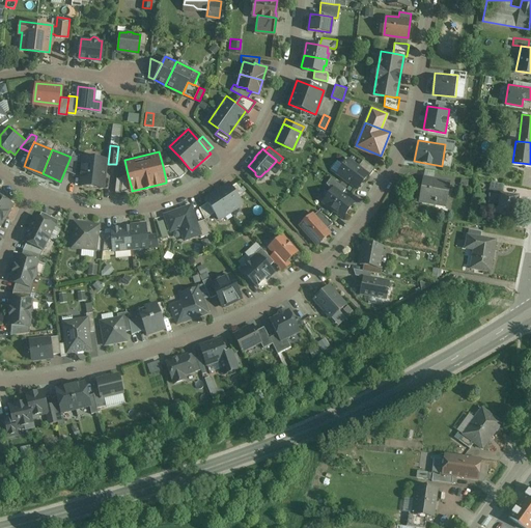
[(71,157),(65,169),(75,173),(78,156),(72,153),(71,157)]
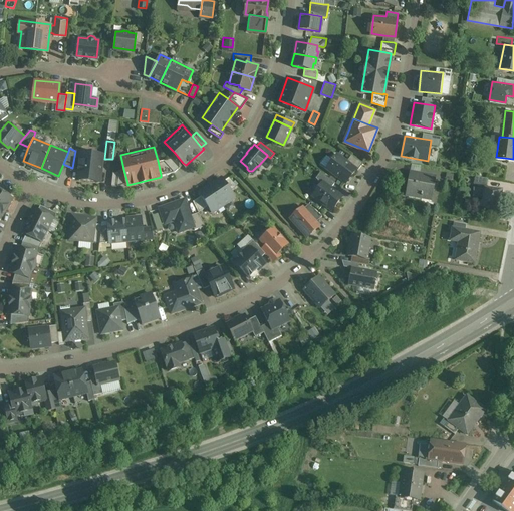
[(102,154),(80,151),(77,178),(99,180),(102,154)]
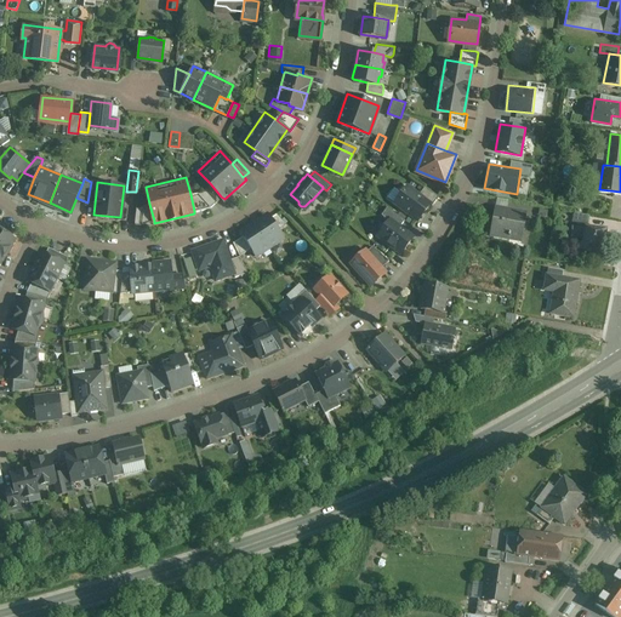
[(221,196),(210,183),(204,188),(206,190),(216,201),(221,196)]
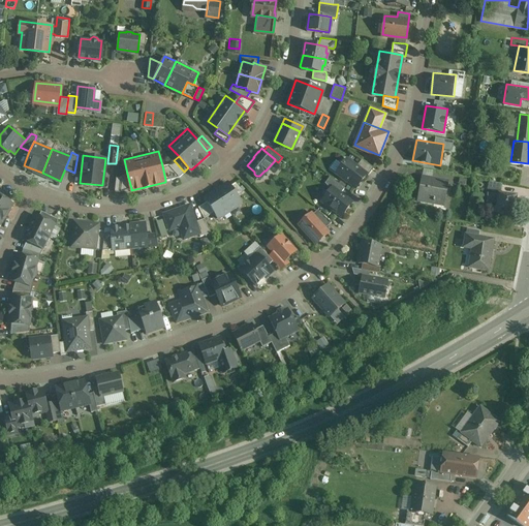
[(374,166),(362,157),(356,164),(367,172),(367,173),(368,174),(374,166)]
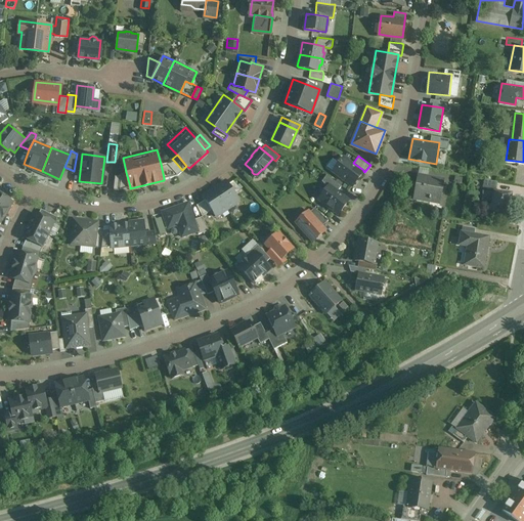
[(353,163),(345,157),(341,163),(340,161),(333,170),(352,184),(363,171),(363,170),(353,163)]
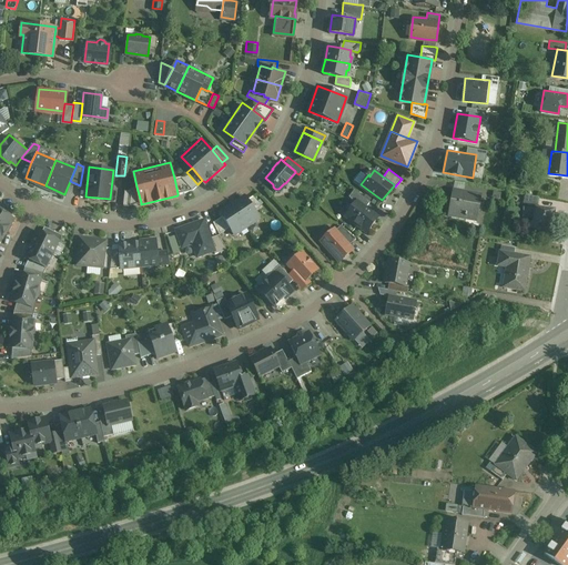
[(189,174),(174,178),(178,193),(191,190),(198,184),(189,174)]
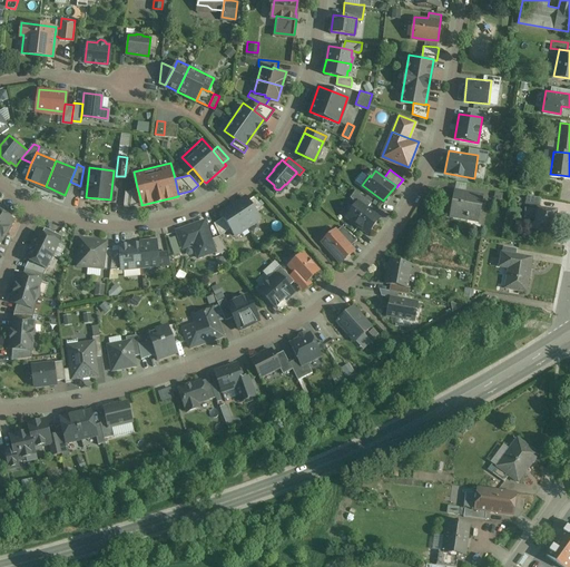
[(137,187),(125,191),(124,204),(130,205),(141,203),(137,187)]
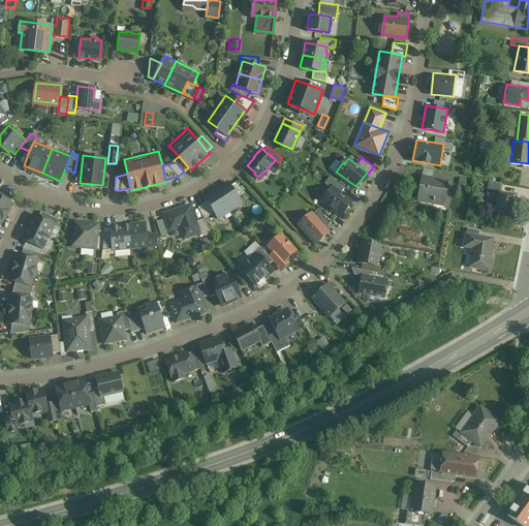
[(344,186),(330,175),(324,182),(332,187),(333,186),(340,191),(344,186)]
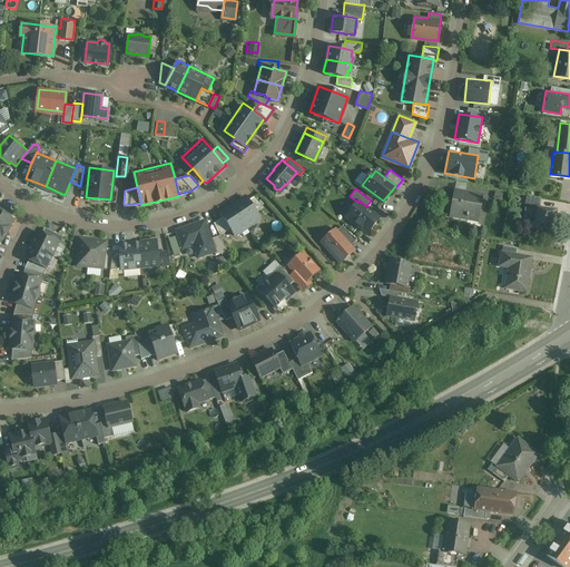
[(472,193),(455,189),(455,188),(454,188),(450,214),(468,217),(468,214),(478,216),(478,220),(479,220),(483,194),(473,192),(472,193)]
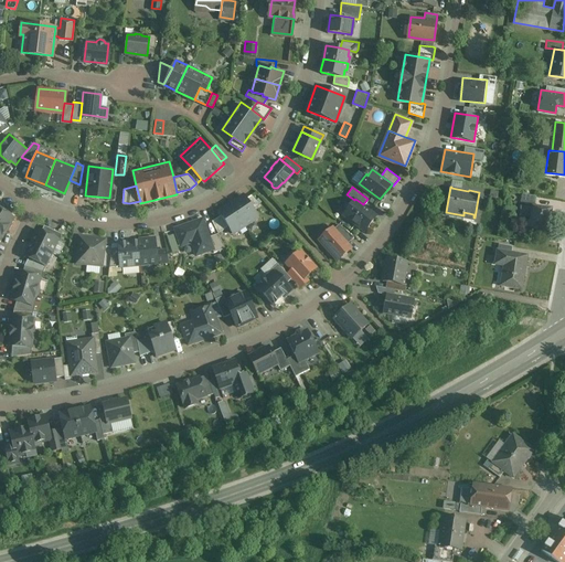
[(535,194),(522,192),(521,201),(534,203),(535,194)]
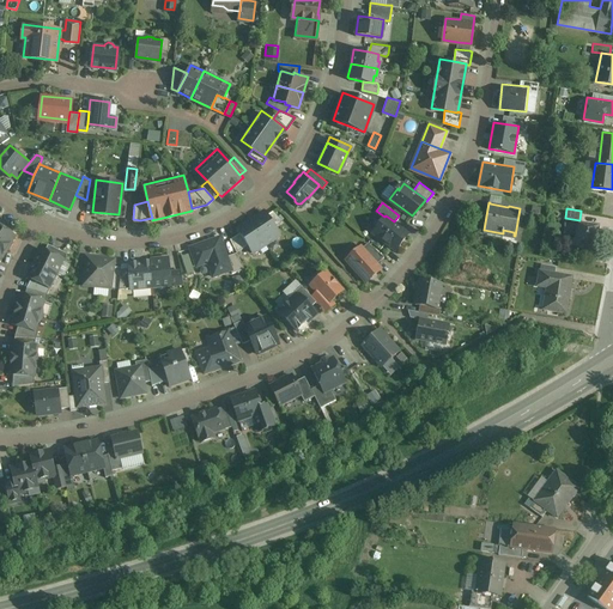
[(266,214),(263,209),(250,218),(266,243),(273,238),(275,238),(279,236),(279,232),(278,229),(275,229),(274,226),(266,214)]
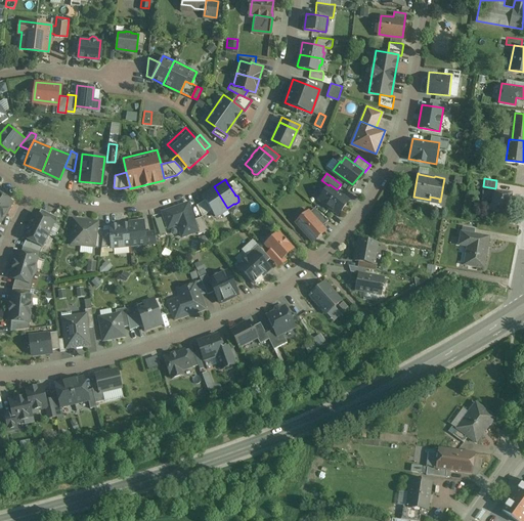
[(242,188),(233,179),(227,183),(234,193),(242,188)]
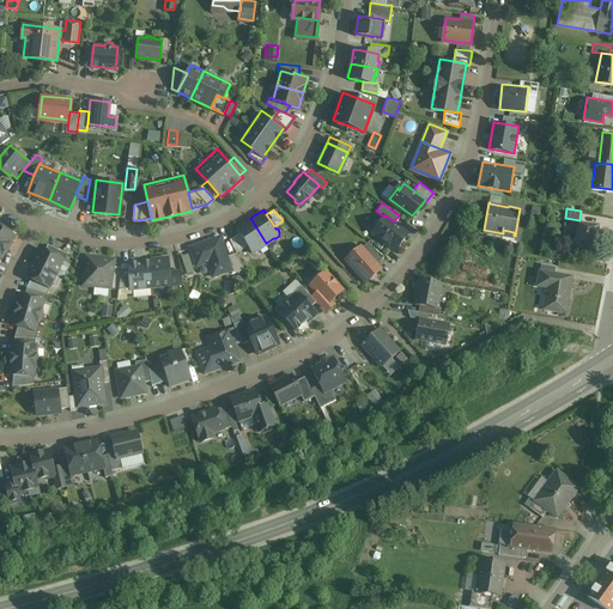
[(14,226),(0,215),(0,224),(11,232),(14,226)]
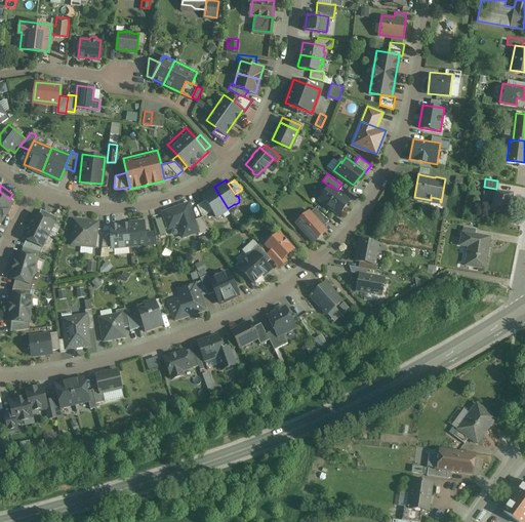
[(337,190),(330,185),(329,186),(319,198),(338,213),(350,199),(337,190)]
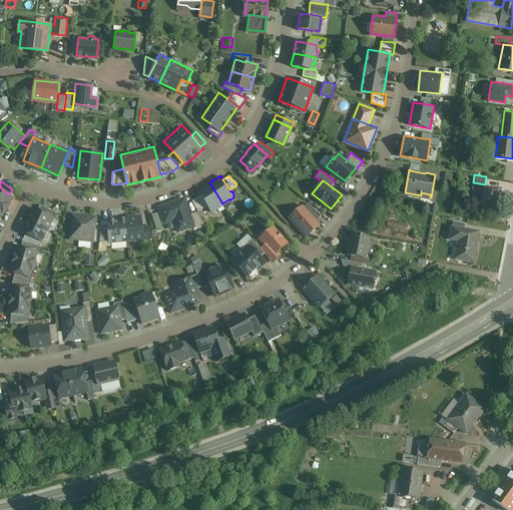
[(222,203),(209,182),(198,190),(200,193),(207,203),(208,205),(208,207),(210,209),(213,210),(216,208),(216,207),(222,203)]
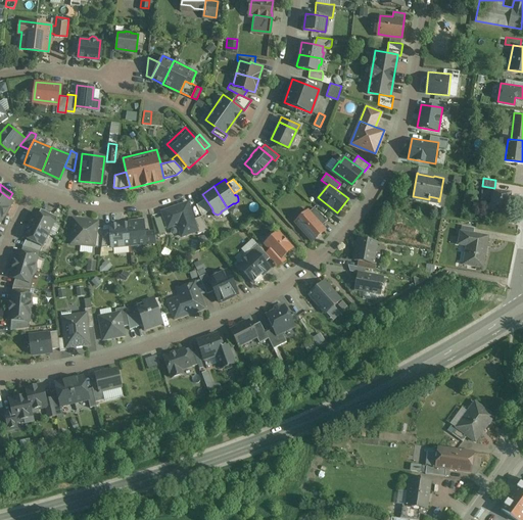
[(491,200),(509,202),(510,192),(493,190),(493,191),(482,189),(481,196),(492,198),(491,200)]
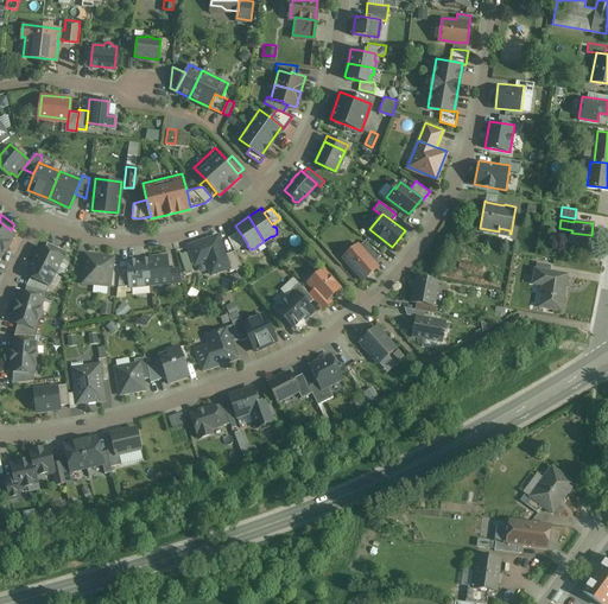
[(11,230),(0,222),(0,241),(6,246),(14,233),(11,230)]
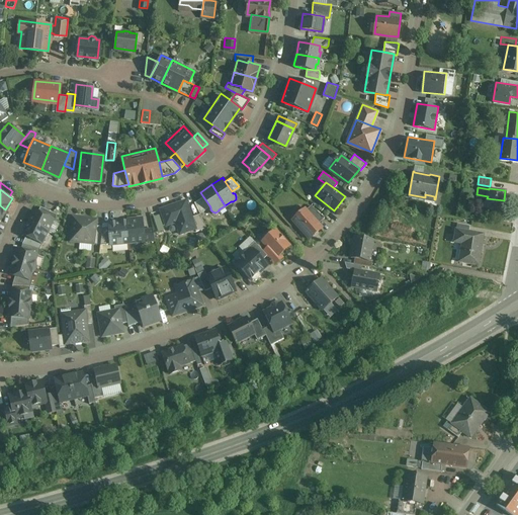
[(202,195),(194,201),(199,212),(209,205),(202,195)]
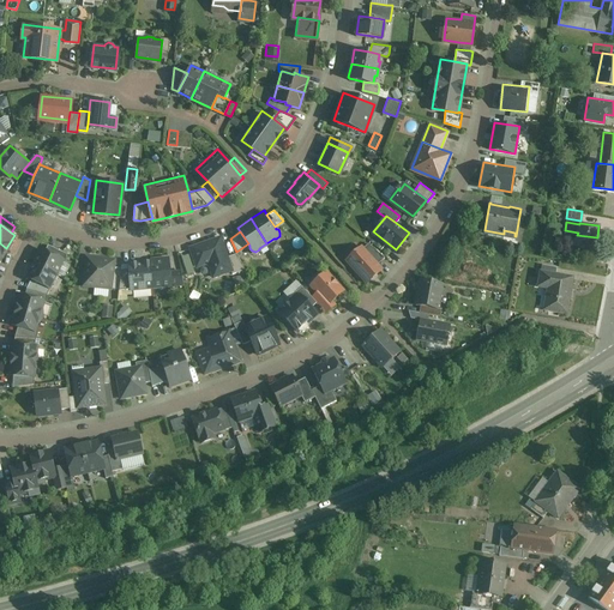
[(597,237),(577,235),(576,245),(596,248),(597,237)]
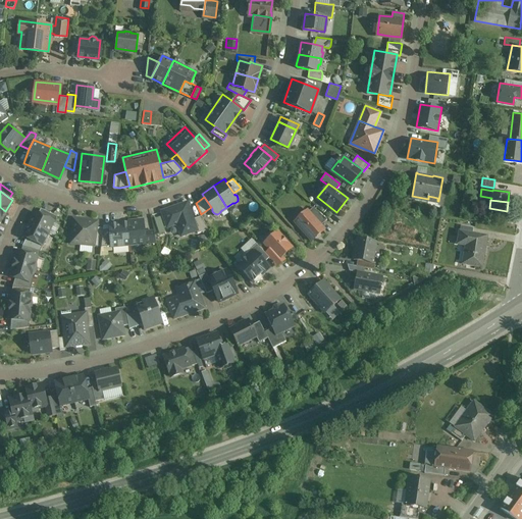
[(187,201),(179,204),(179,205),(175,206),(174,206),(162,210),(167,225),(176,222),(181,235),(197,228),(193,217),(187,201)]
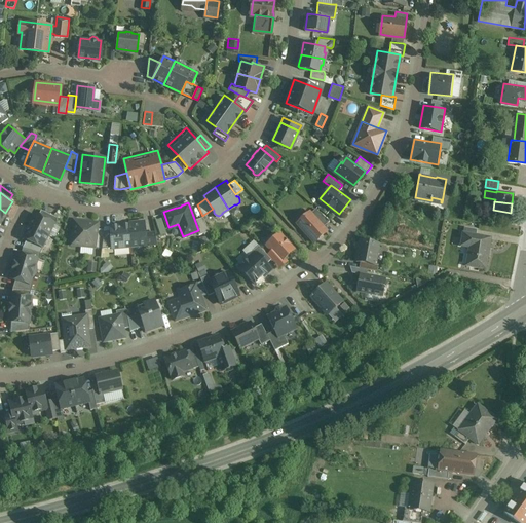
[(330,220),(315,208),(310,212),(323,225),(330,220)]
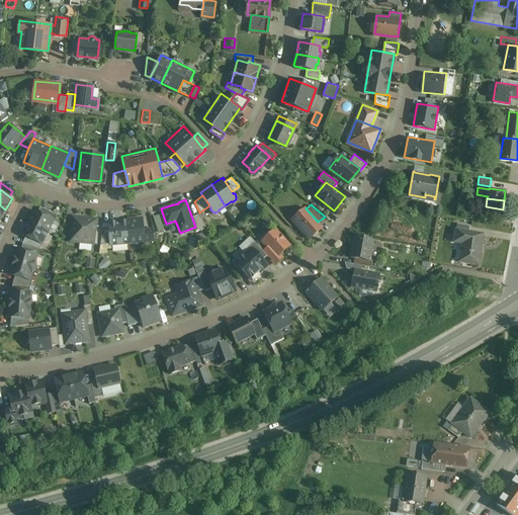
[(57,213),(40,205),(37,210),(54,219),(54,220),(57,213)]
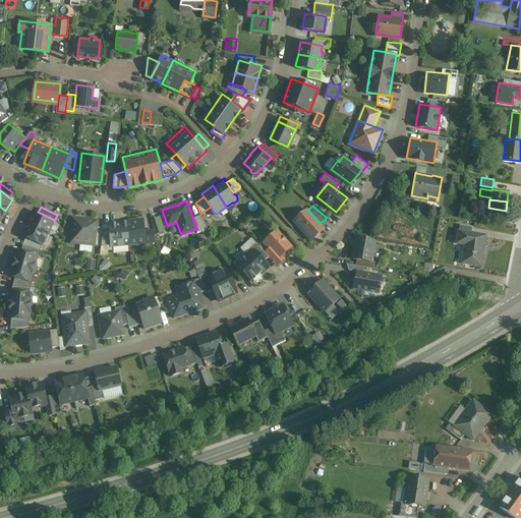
[(307,210),(307,209),(294,220),(310,238),(324,227),(320,223),(307,210)]
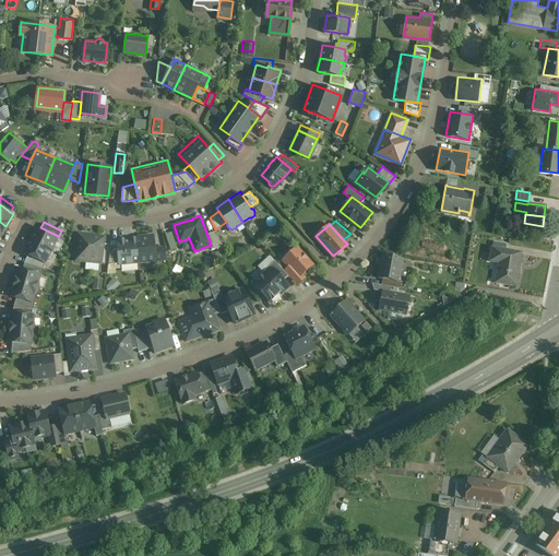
[(40,227),(37,225),(31,238),(51,248),(58,236),(40,227)]
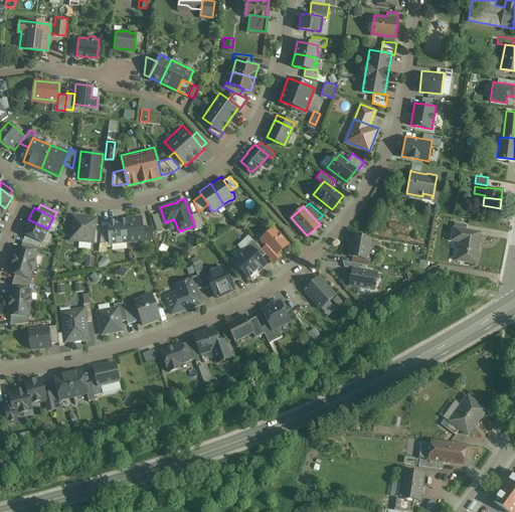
[(155,228),(162,226),(158,211),(151,212),(155,228)]
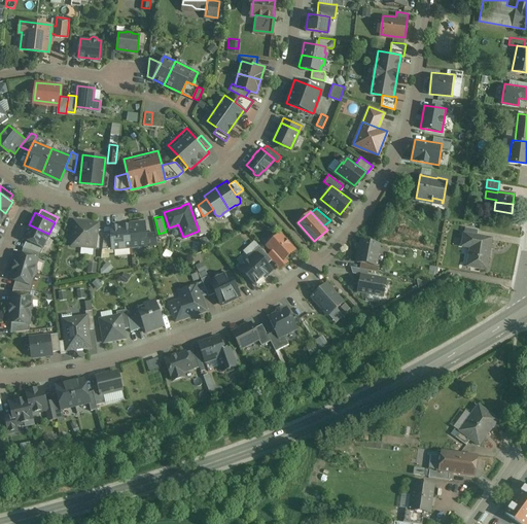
[(210,230),(204,216),(195,219),(199,231),(200,234),(210,230)]
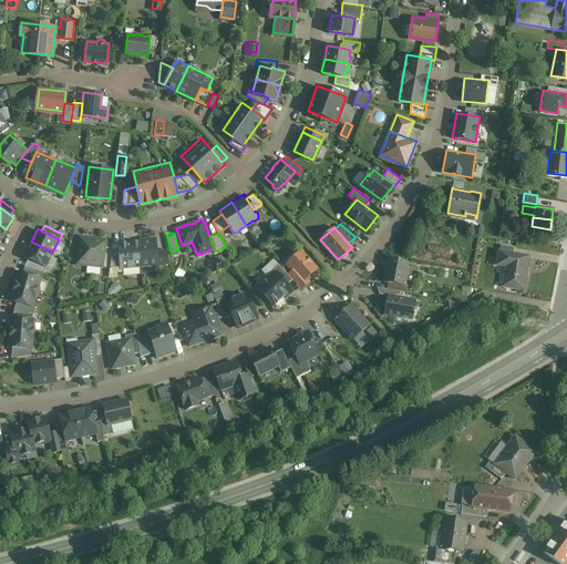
[(106,238),(80,236),(76,263),(103,265),(105,245),(106,238)]
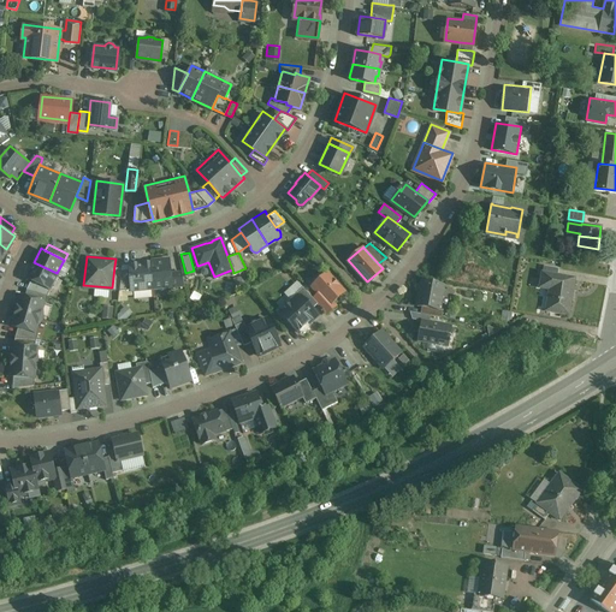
[(169,257),(150,259),(150,261),(154,287),(171,286),(170,272),(169,257)]
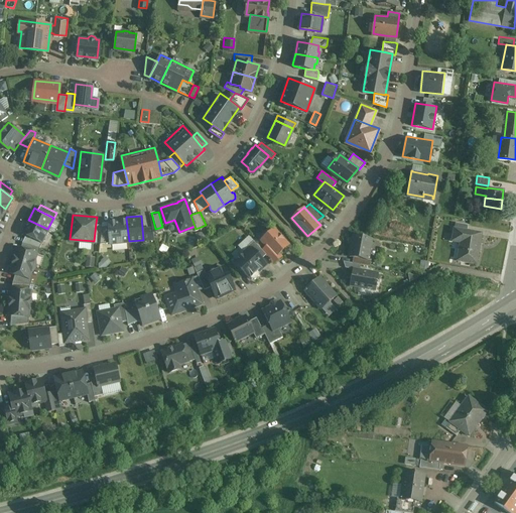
[(126,219),(109,221),(109,225),(111,243),(129,241),(126,219)]
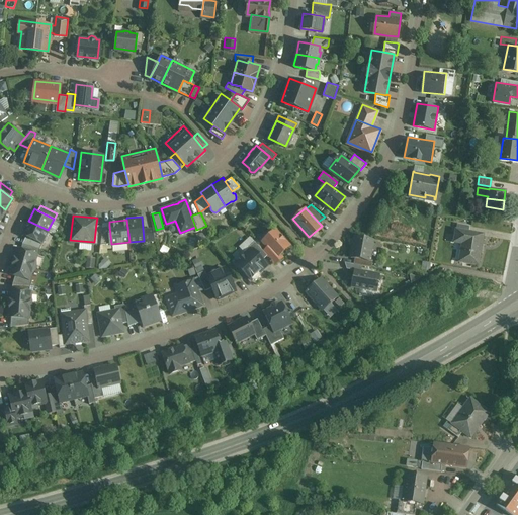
[(48,230),(28,221),(22,233),(26,235),(41,242),(42,242),(48,230)]
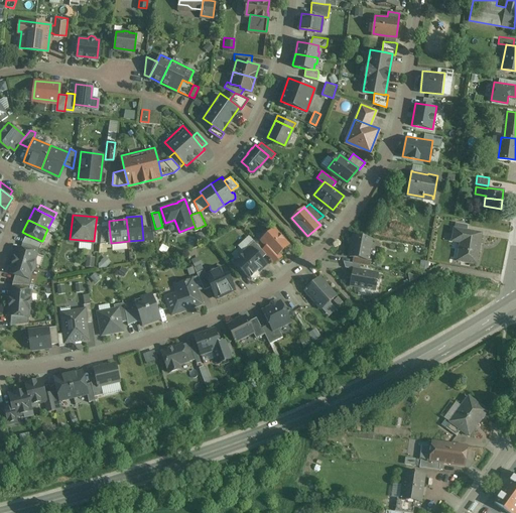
[(468,223),(456,221),(455,227),(467,230),(468,223)]
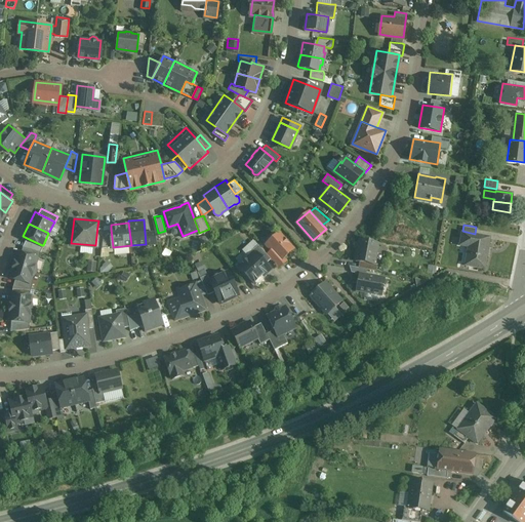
[(111,229),(104,230),(102,246),(102,248),(113,247),(111,229)]
